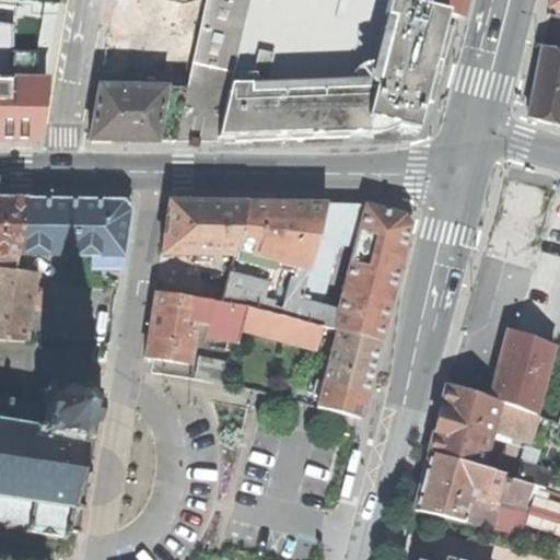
[(23,0),(23,6),(22,13),(57,19),(59,0),(23,0)]
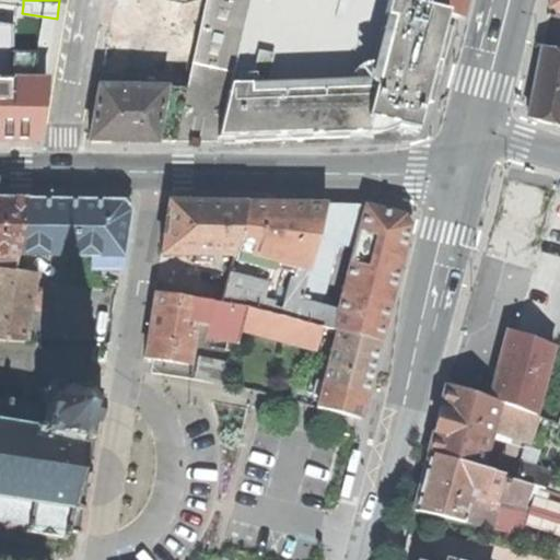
[(142,13),(153,15),(155,0),(113,0),(112,8),(142,13)]
